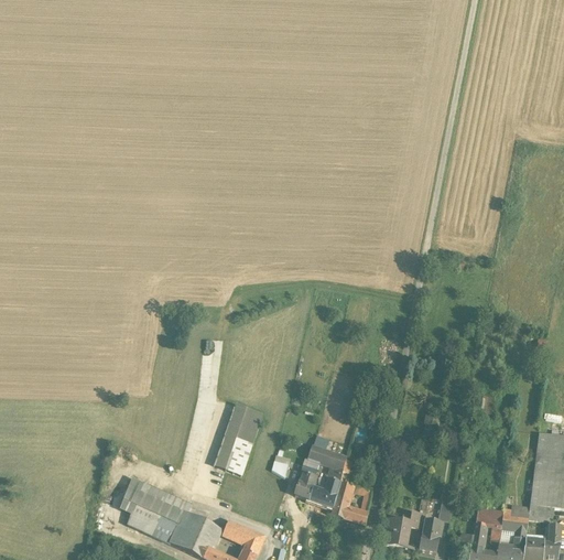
[(392,383),(380,381),(379,389),(391,391),(392,383)]
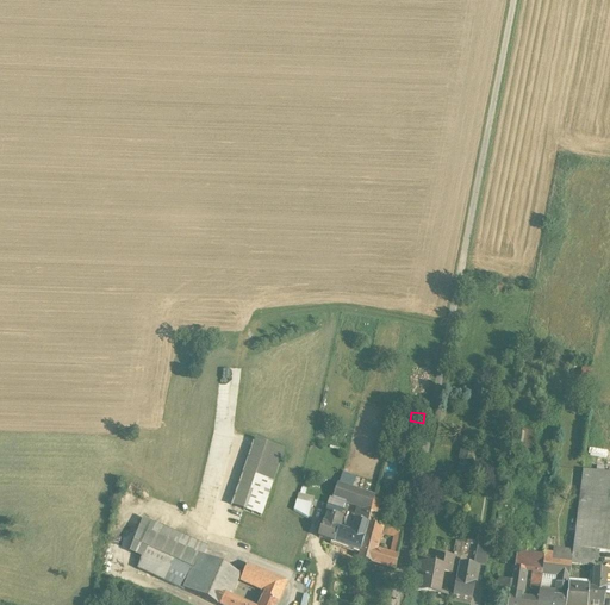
[(321,441),(325,424),(317,422),(312,438),(321,441)]
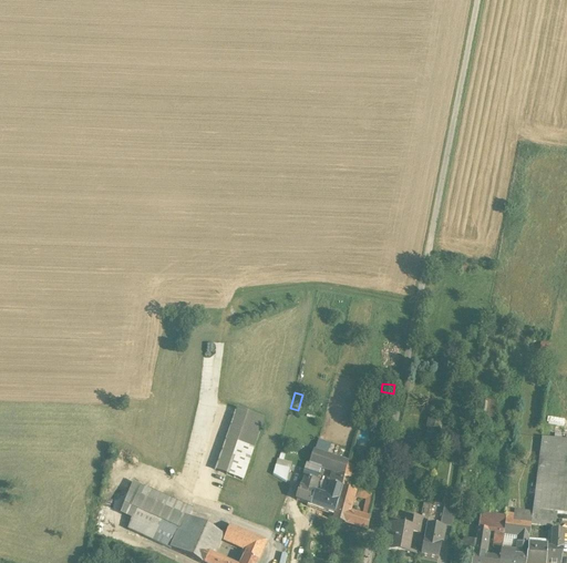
[(473,413),(493,417),(495,400),(475,397),(473,413)]
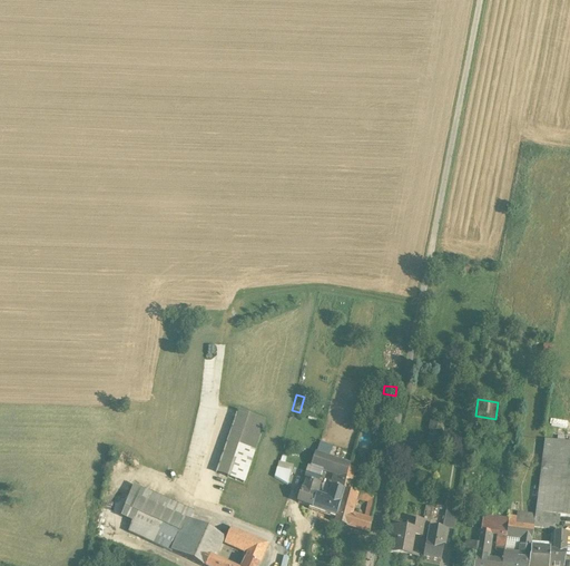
[(235,507),(247,475),(266,418),(241,408),(219,472),(227,476),(218,501),(235,507)]
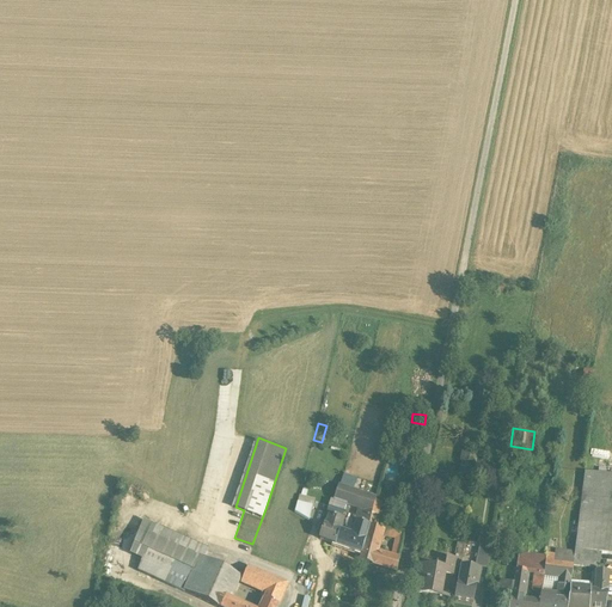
[(611,472),(585,468),(579,519),(576,531),(575,549),(573,562),(592,564),(601,565),(601,558),(607,559),(611,558),(611,472)]
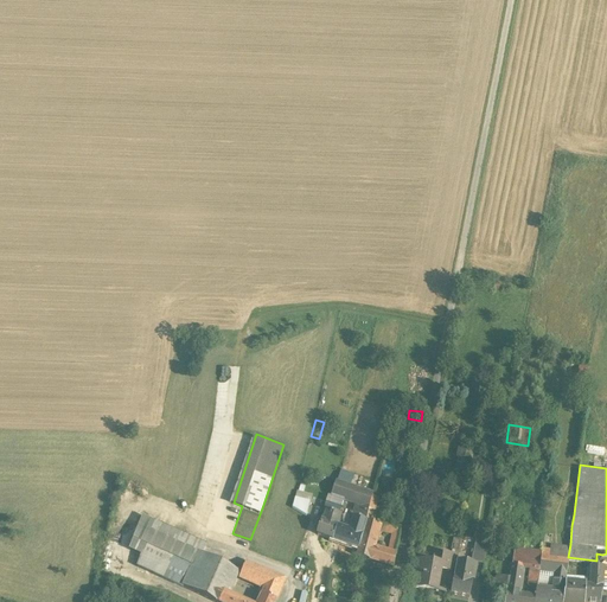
[(372,491),(336,479),(331,494),(344,499),(368,506),(372,493),(372,491)]
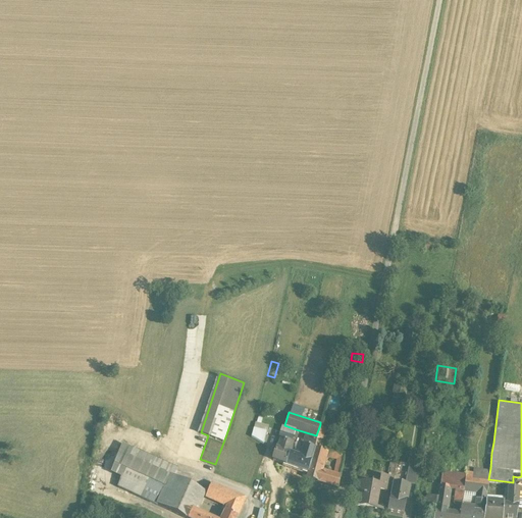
[(255,419),(253,424),(267,427),(268,422),(255,419)]
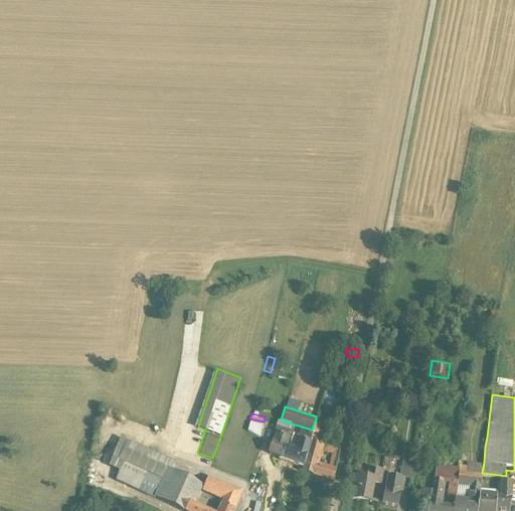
[(292,423),(281,419),(278,418),(275,430),(279,431),(289,434),(292,423)]
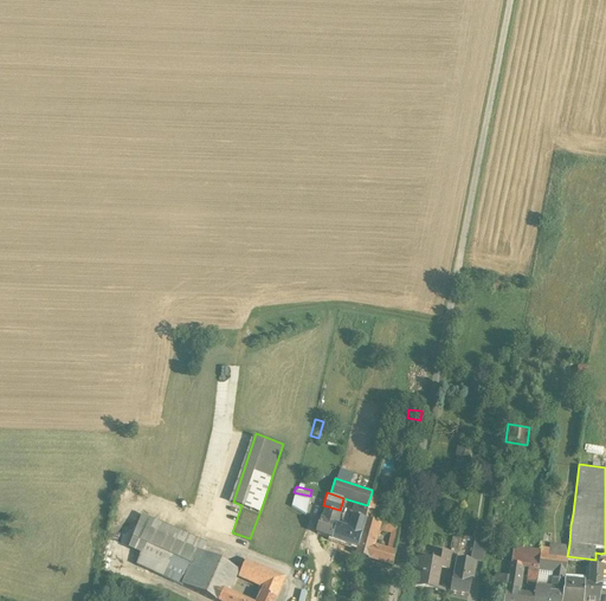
[(378,495),(372,492),(367,505),(374,506),(378,495)]
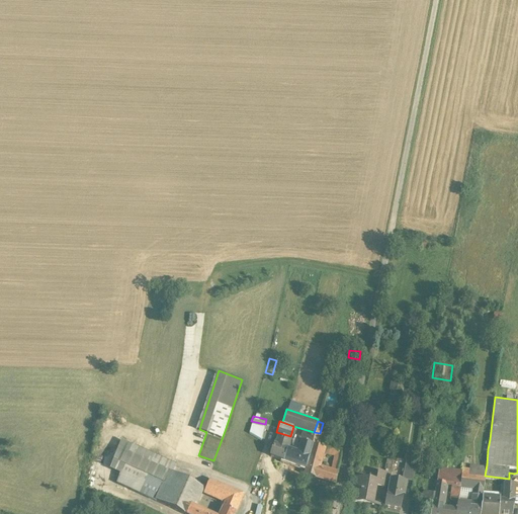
[(264,426),(251,423),(249,431),(261,438),(264,426)]
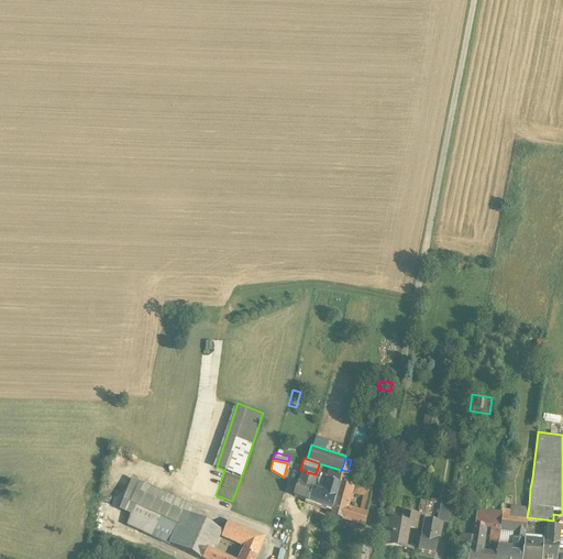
[(180,519),(184,511),(188,501),(167,493),(174,470),(142,461),(127,523),(170,543),(174,534),(180,519)]
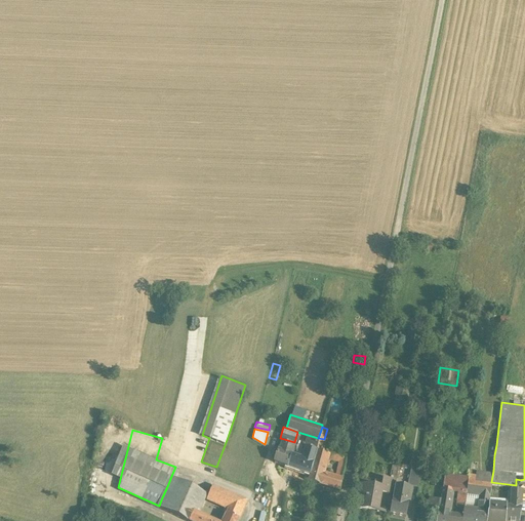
[(274,461),(293,467),(296,455),(290,453),(294,442),(284,439),(281,450),(278,449),(274,461)]
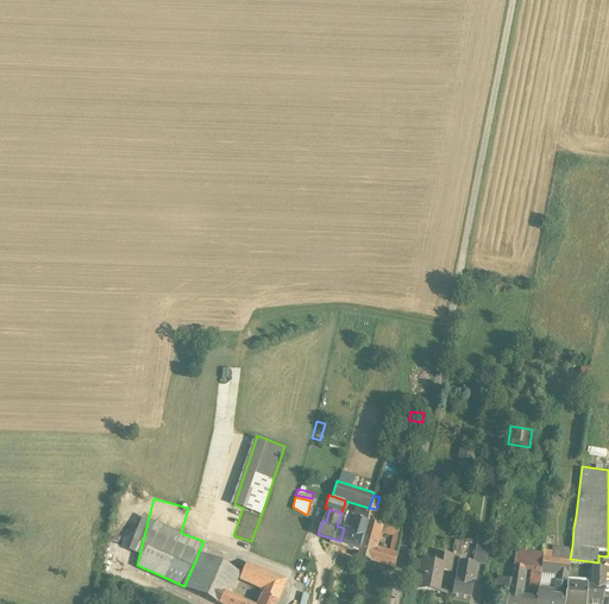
[(564,514),(562,527),(573,528),(576,516),(564,514)]
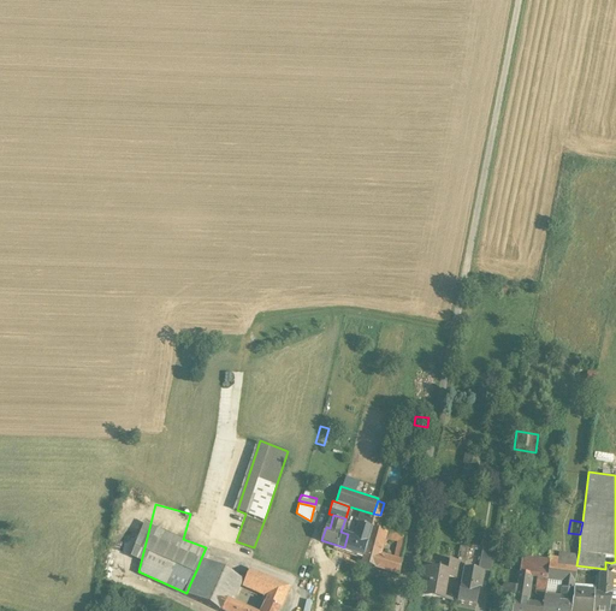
[(344,547),(362,553),(371,527),(360,523),(355,537),(348,534),(344,547)]
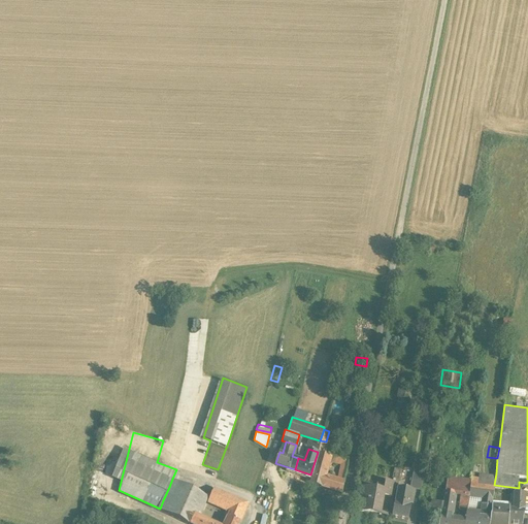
[(328,461),(330,455),(319,452),(312,475),(310,482),(327,486),(330,477),(324,476),(328,461)]
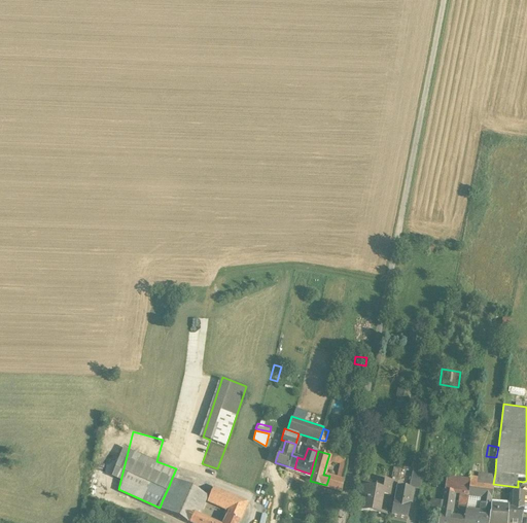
[(347,459),(329,454),(327,460),(339,464),(336,478),(342,480),(344,473),(341,473),(342,465),(345,465),(347,459)]
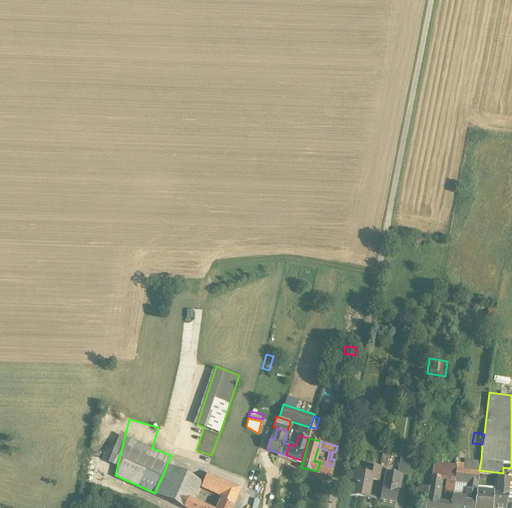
[(470,443),(468,458),(481,459),(482,444),(472,443),(470,443)]
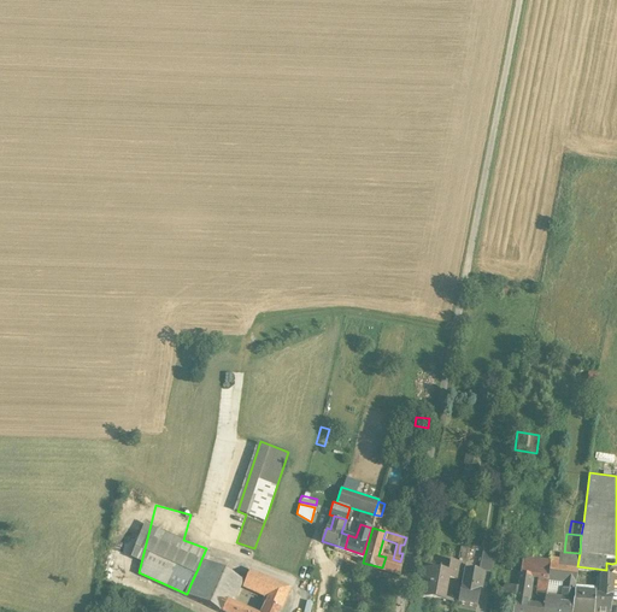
[(466,547),(465,558),(475,559),(476,548),(466,547)]
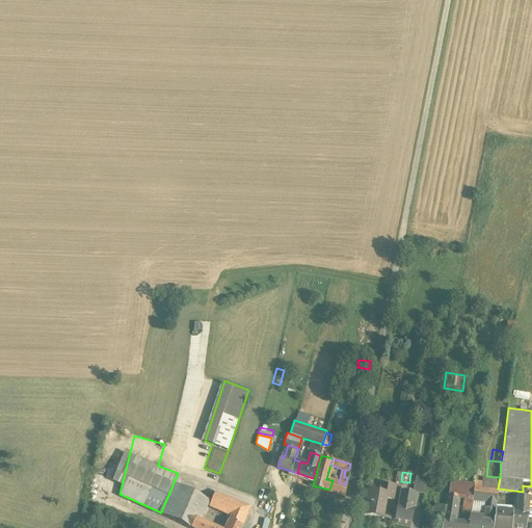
[(229,476),(219,473),(217,478),(227,482),(229,476)]
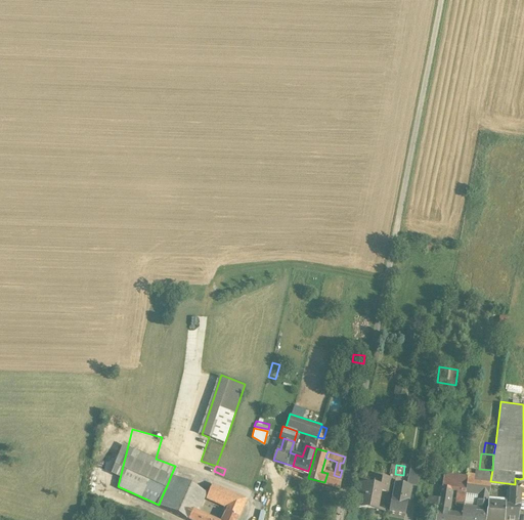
[(420,467),(410,466),(407,484),(417,485),(420,467)]
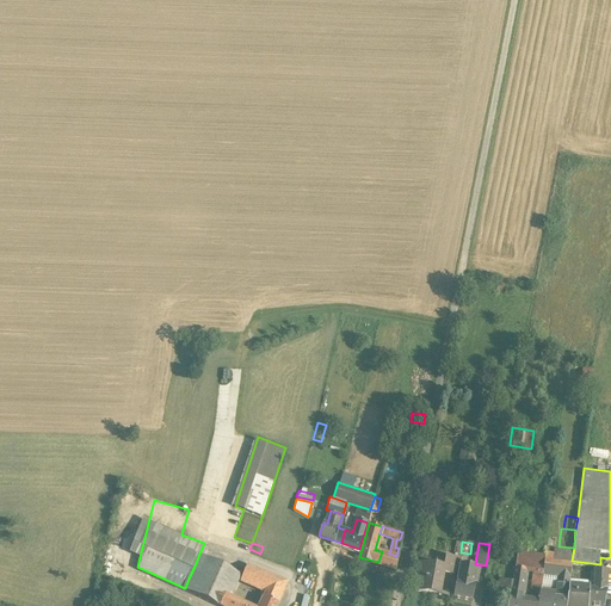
[(544,545),(544,550),(544,557),(572,561),(574,548),(559,546),(544,545)]
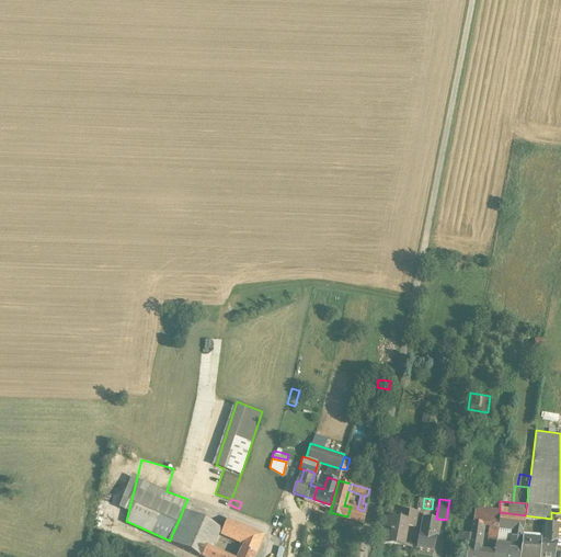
[(474,503),(472,520),(483,521),(491,522),(499,524),(500,512),(500,506),(474,503)]
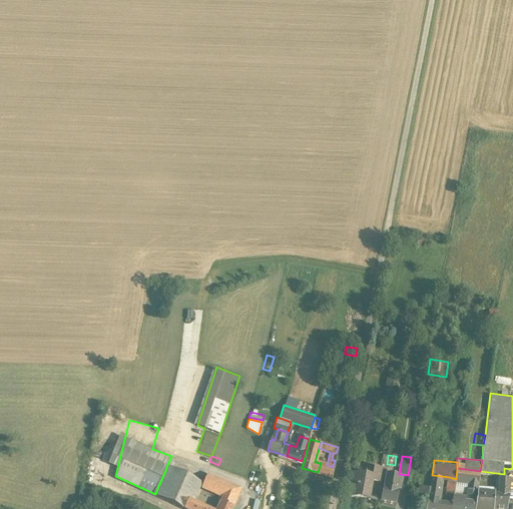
[(327,465),(321,463),(318,472),(324,474),(327,465)]
